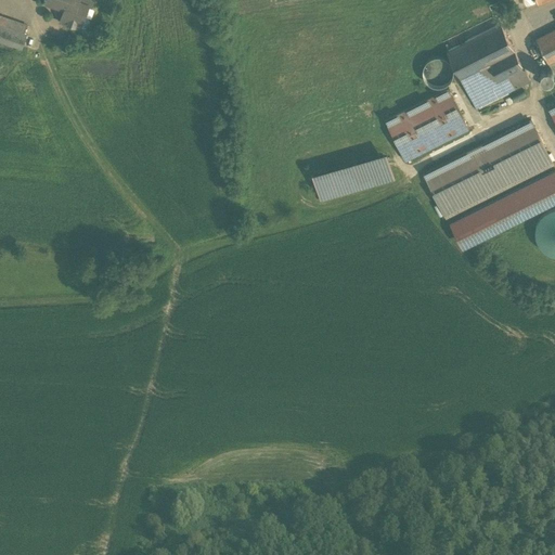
[(47,0),(60,5),(60,7),(65,8),(69,10),(73,0),(47,0)]
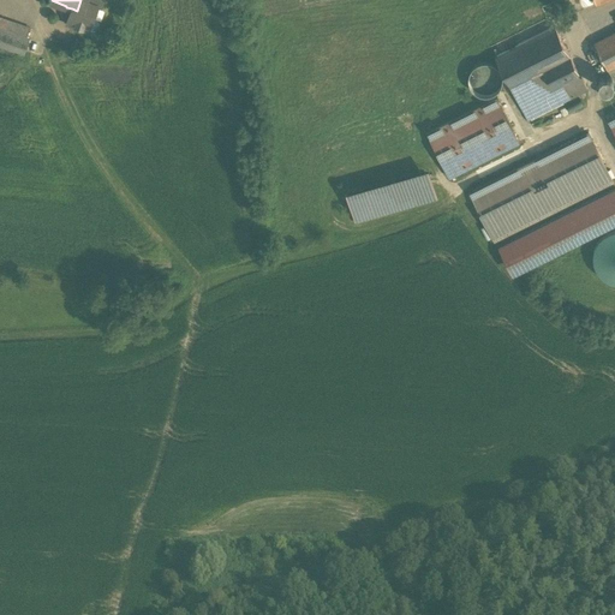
[(81,0),(77,11),(72,9),(67,23),(87,29),(90,17),(94,18),(99,5),(87,1),(87,0),(81,0)]
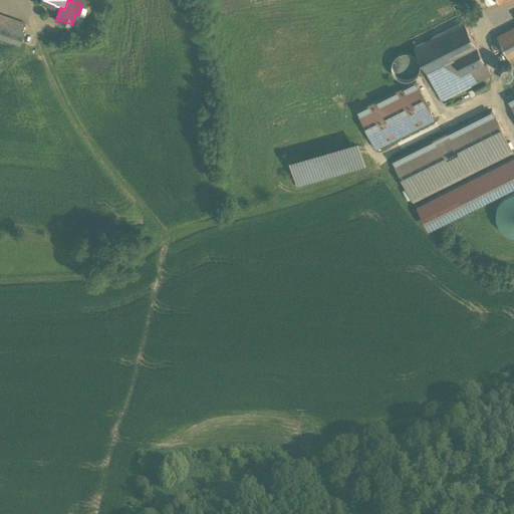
[(25,24),(0,15),(0,23),(22,32),(25,24)]
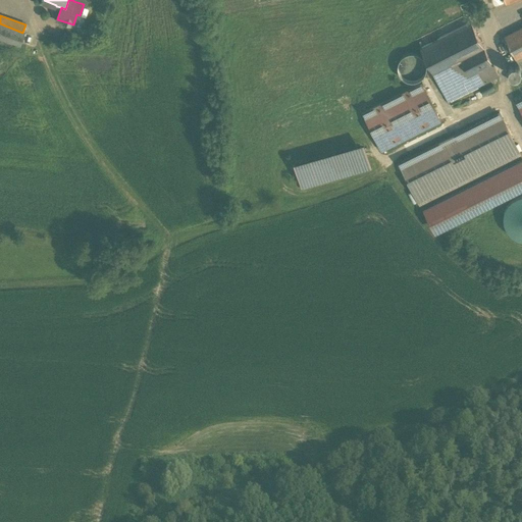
[(471,22),(420,49),(448,103),(499,76),(471,22)]
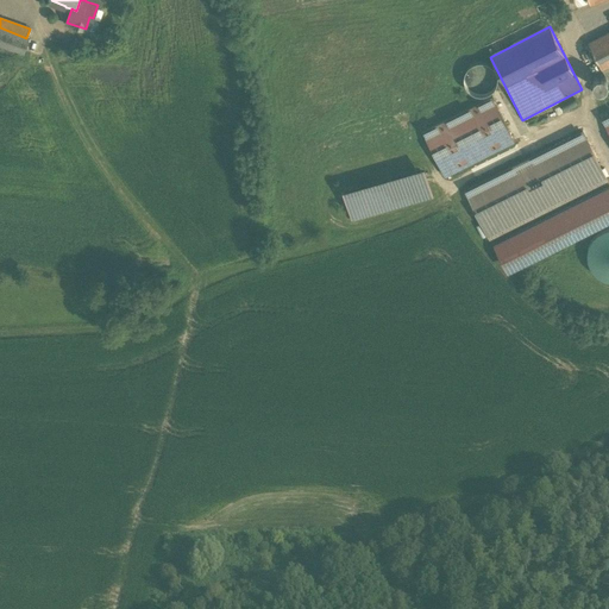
[(0,27),(0,44),(24,54),(30,39),(26,38),(0,27)]
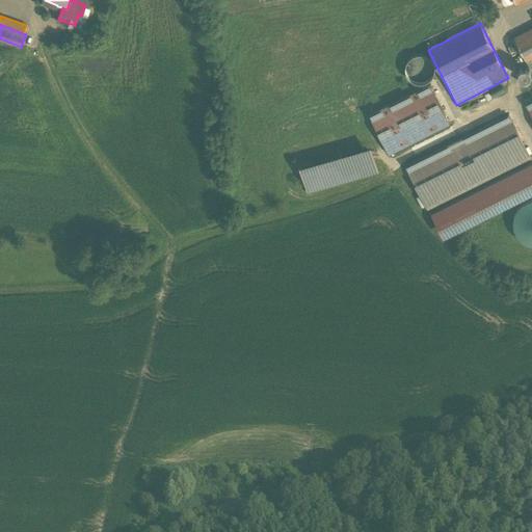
[(531,28),(514,37),(531,70),(531,72),(531,28)]
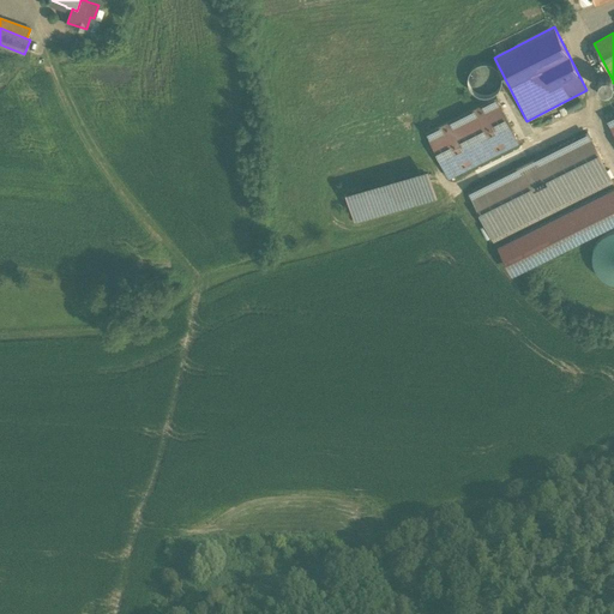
[(500,86),(501,79),(500,73),(497,67),(491,64),(485,62),(477,64),(471,67),(468,73),(467,80),(469,86),(473,92),(479,96),(485,97),(492,96),(497,91),(500,86)]
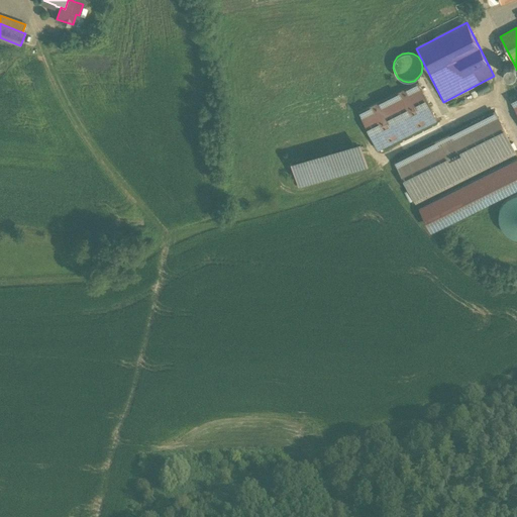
[(516,73),(516,70),(516,68),(514,66),(512,64),(510,64),(507,64),(505,66),(504,68),(503,70),(504,73),(505,75),(507,76),(510,77),(512,76),(514,75),(516,73)]
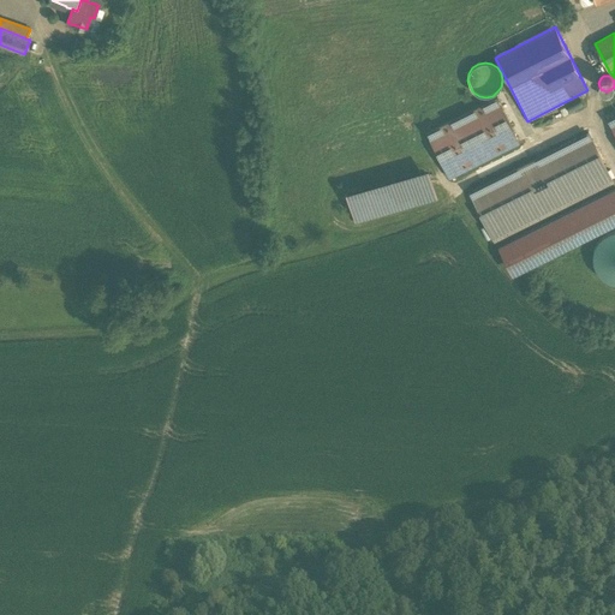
[(497,100),(427,135),(448,178),(519,143),(497,100)]
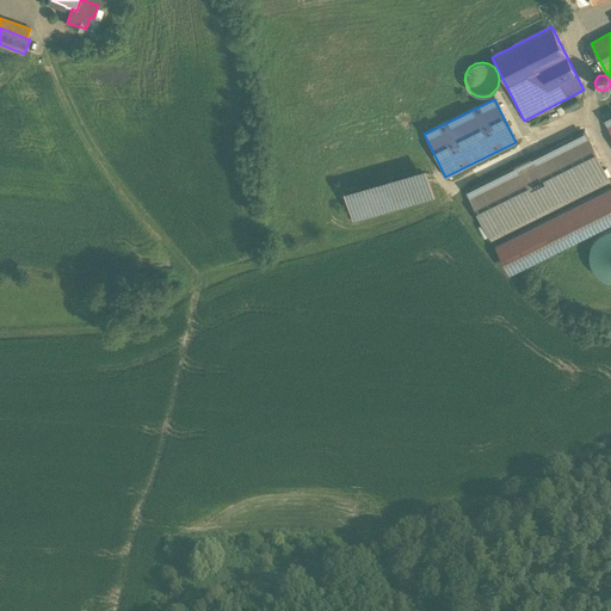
[(585,133),(468,191),(492,239),(609,180),(585,133)]
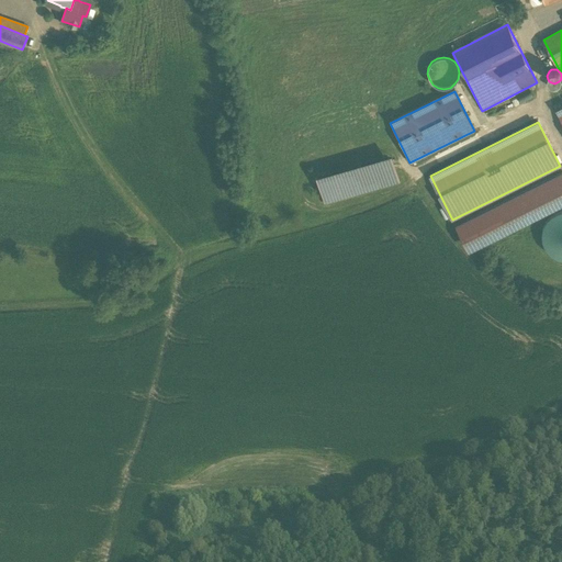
[(392,154),(316,176),(325,205),(401,183),(392,154)]
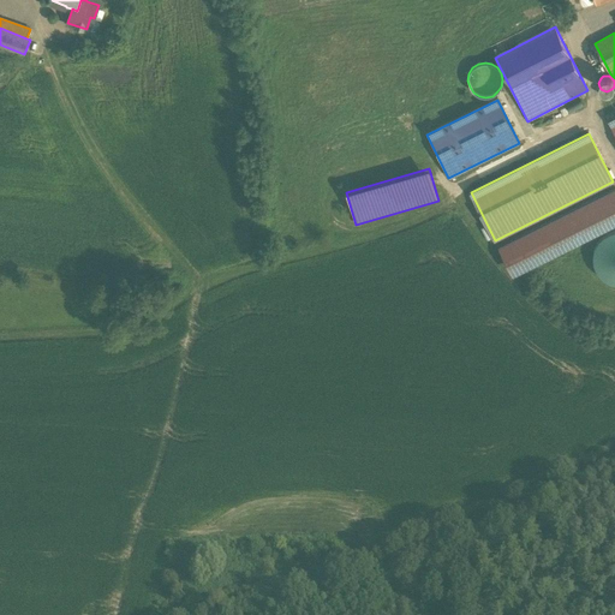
[(614,186),(499,245),(513,274),(614,222),(614,186)]
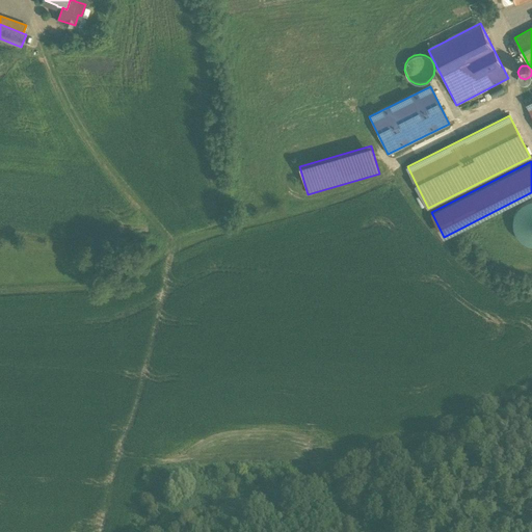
[(521,204),(515,211),(512,218),(513,227),(516,234),(522,240),(529,244),(531,244),(531,198),(528,200),(521,204)]
